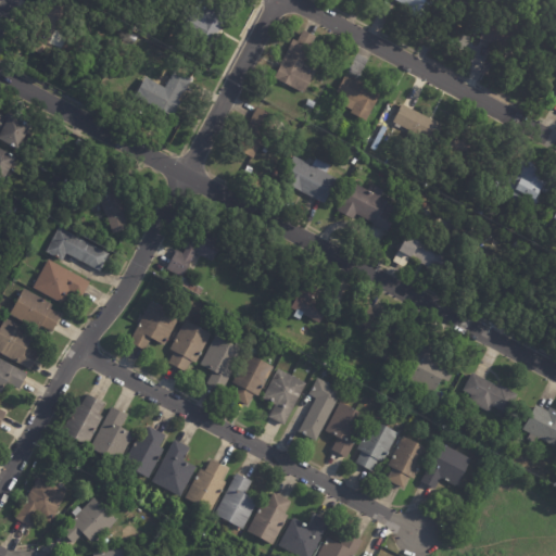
[(14,0),(0,0),(0,15),(14,15),(14,0)]
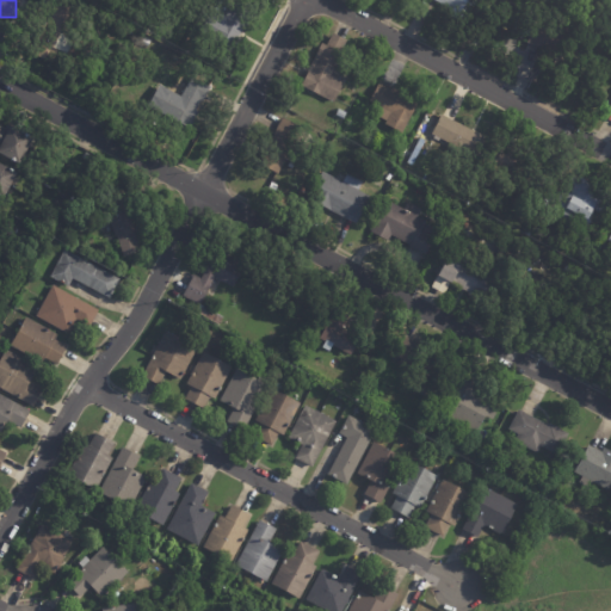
[(72,0),(79,4),(51,62),(32,53),(57,0),(72,0)]
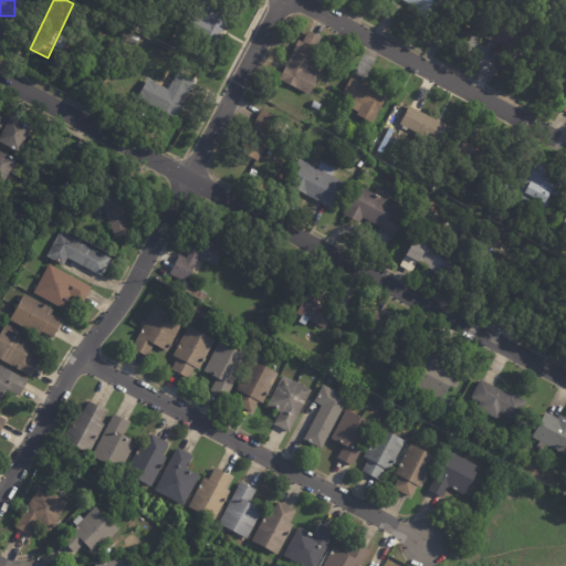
[(212,0),(234,10),(216,51),(184,35),(200,0),(212,0)]
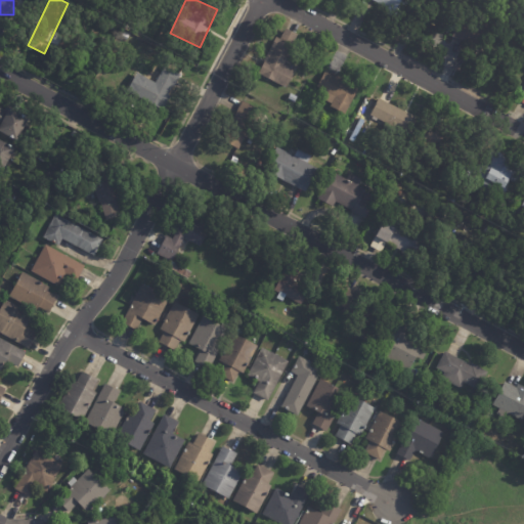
[(384,6),(373,0),(411,0),(400,22),(385,13),(387,8),(384,6)]
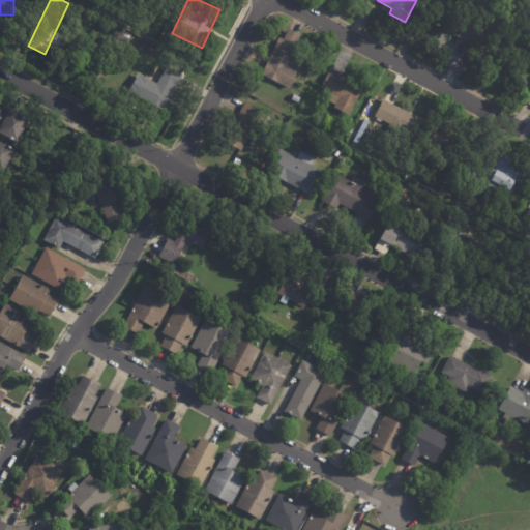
[(97,26),(101,19),(112,25),(109,32),(97,26)]
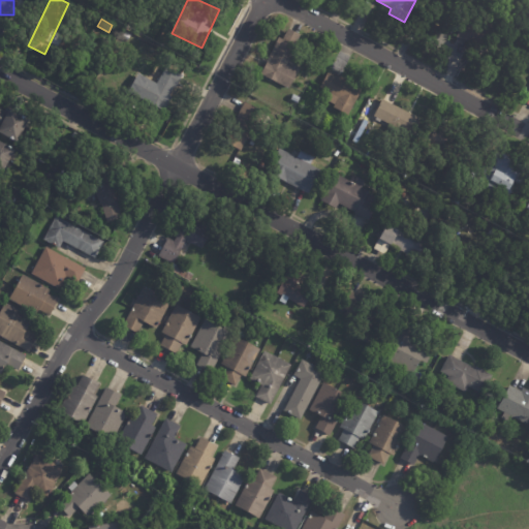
[(129,23),(136,26),(133,31),(127,28),(129,23)]
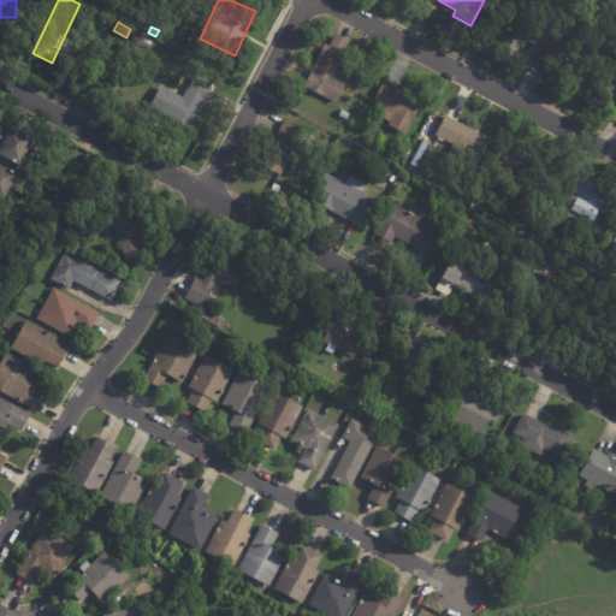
[(337,34),(350,41),(344,53),(350,57),(342,72),(338,71),(335,76),(348,83),(337,104),(304,86),(313,71),(311,71),(326,43),(330,46),(337,33),(337,34)]
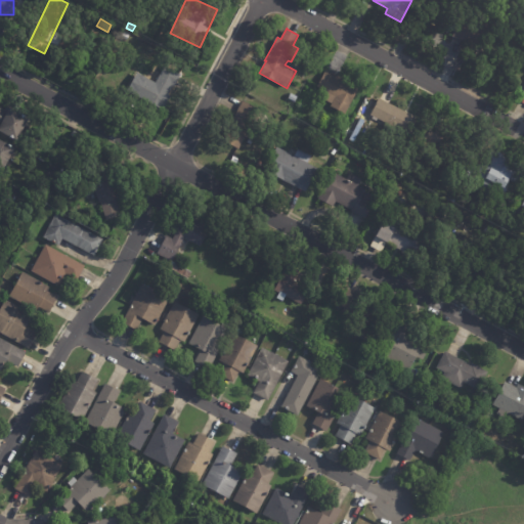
[(122,31),(129,35),(126,40),(119,36),(122,31)]
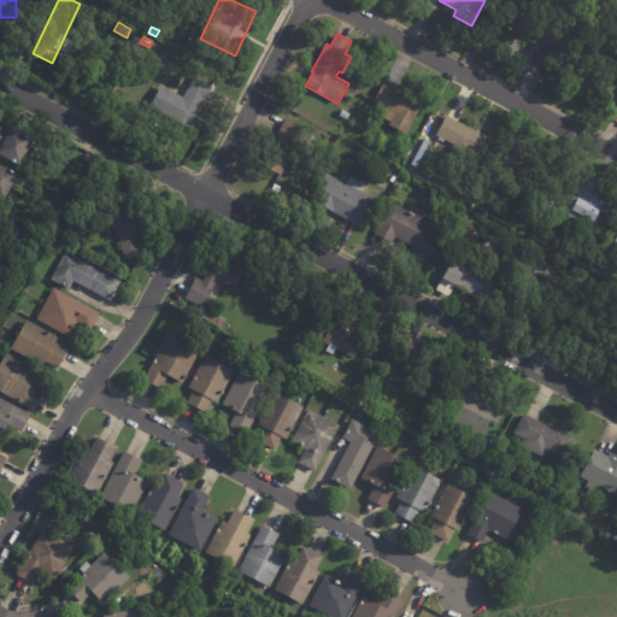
[(213,92),(193,130),(188,127),(187,129),(150,109),(160,86),(177,94),(183,83),(189,87),(194,77),(216,88),(213,92)]
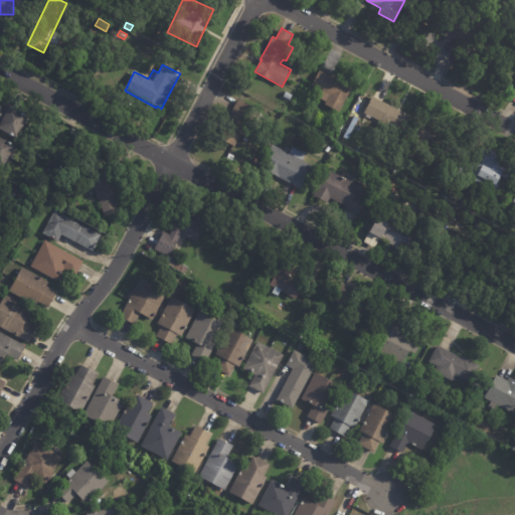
[(321,68),(346,81),(345,83),(352,88),(340,112),(325,105),(327,102),(320,99),(324,92),(313,86),(321,68)]
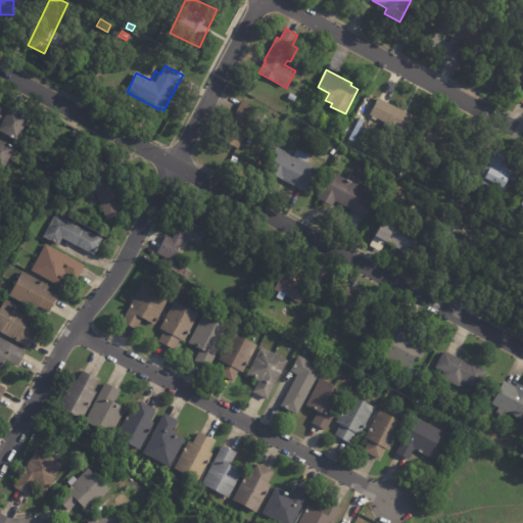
[(290,94),(297,97),(294,102),(287,99),(290,94)]
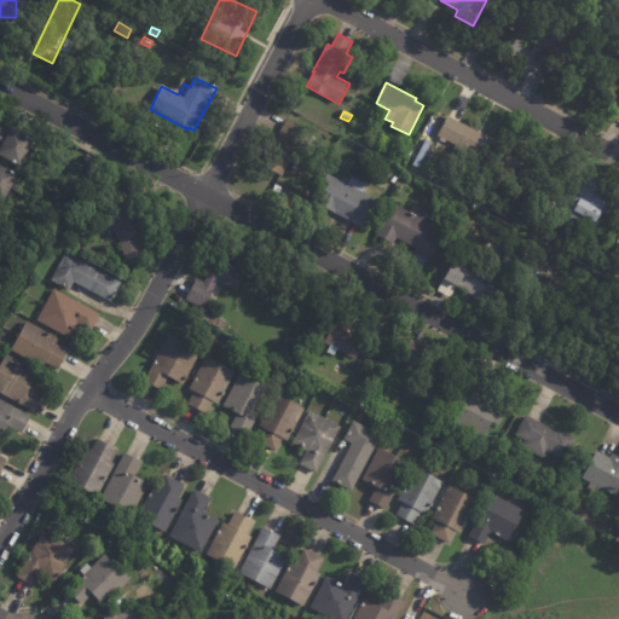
[(449,116),(493,139),(484,158),(439,137),(449,116)]
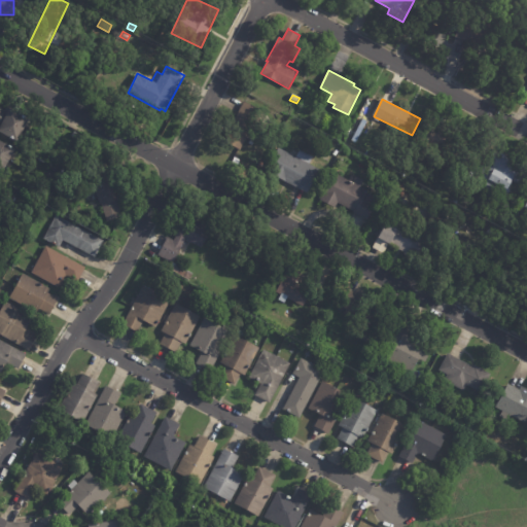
[(255,130),(250,140),(247,138),(241,150),(223,141),(244,102),(260,111),(254,124),(258,126),(255,130)]
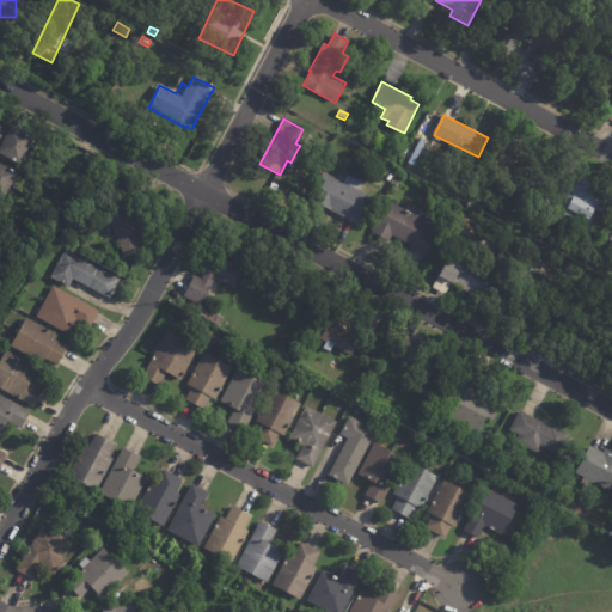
[(32,142),(20,164),(0,153),(0,127),(8,132),(12,126),(35,139),(32,142)]
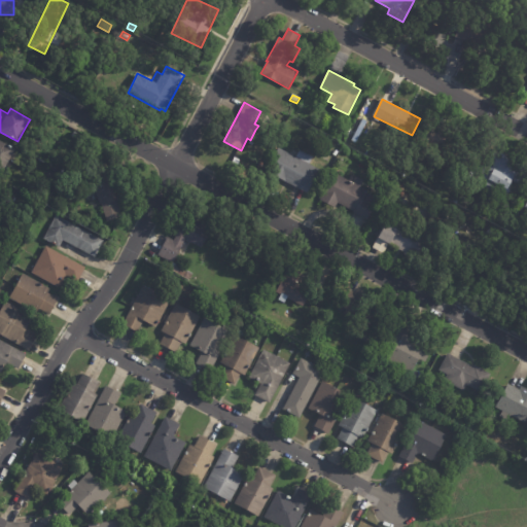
[(432,126),(460,140),(465,142),(452,168),(427,155),(424,161),(411,153),(420,136),(424,138),(431,125),(432,126)]
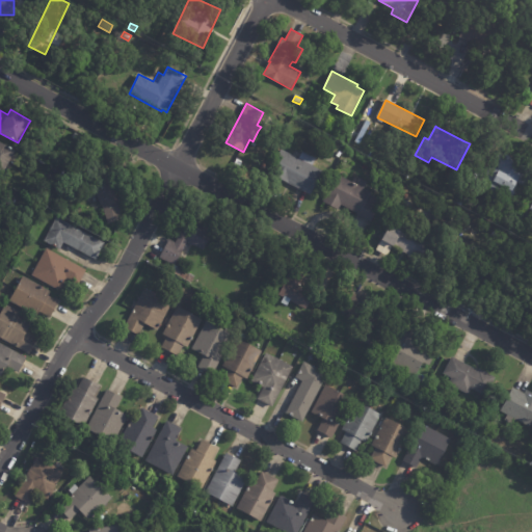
[(75,133),(81,136),(78,141),(73,138),(75,133)]
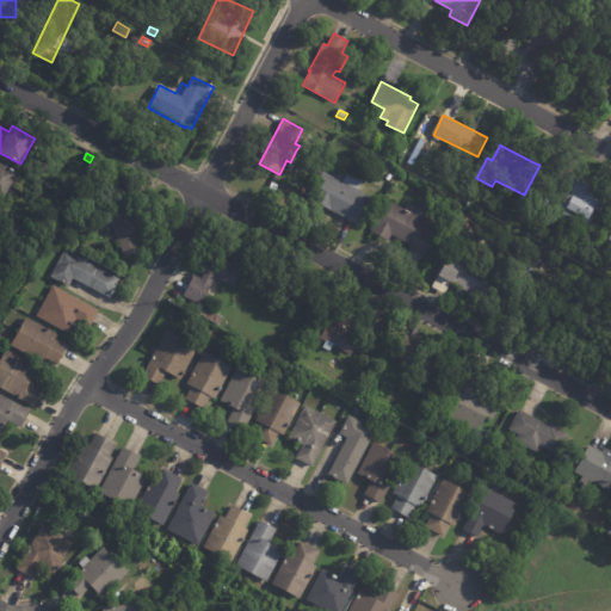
[(16,178),(4,201),(0,198),(0,164),(18,173),(16,178)]
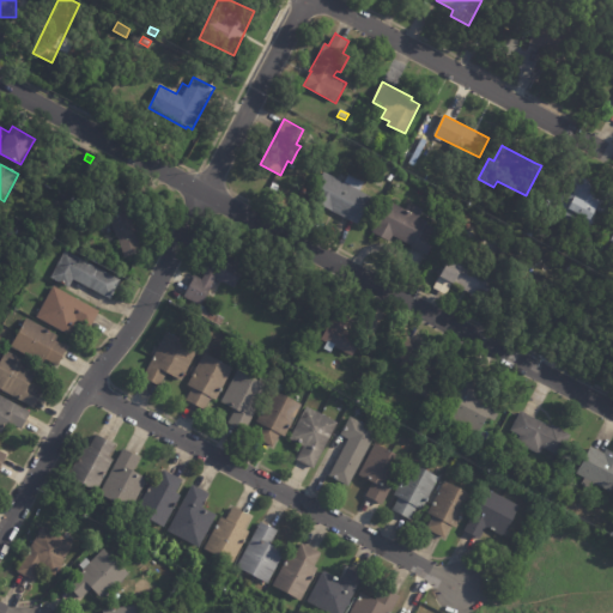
[(363,186),(360,190),(372,198),(358,225),(310,200),(325,173),(345,183),(350,175),(364,183),(363,186)]
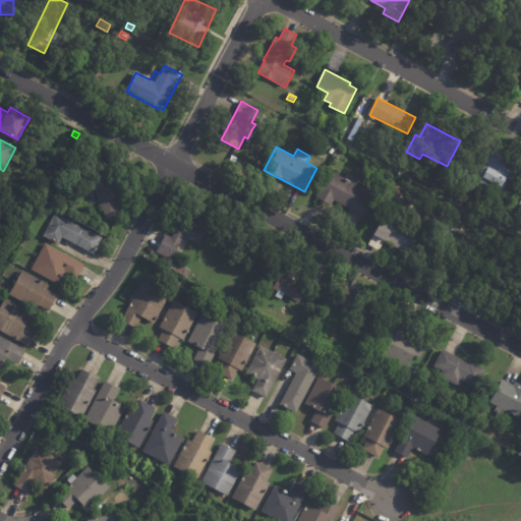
[(490,149),(520,164),(520,168),(514,182),(508,179),(499,198),(471,184),(489,148),(490,149)]
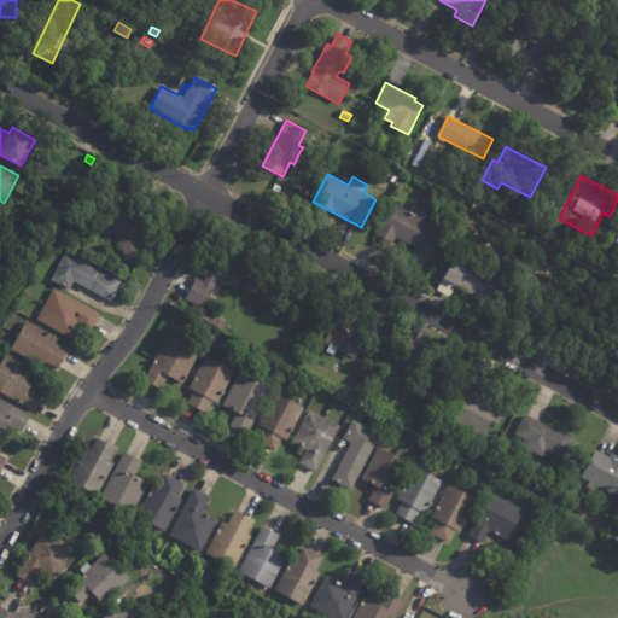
[(128,207),(135,229),(139,228),(143,243),(140,244),(144,255),(126,261),(106,199),(124,193),(128,207)]
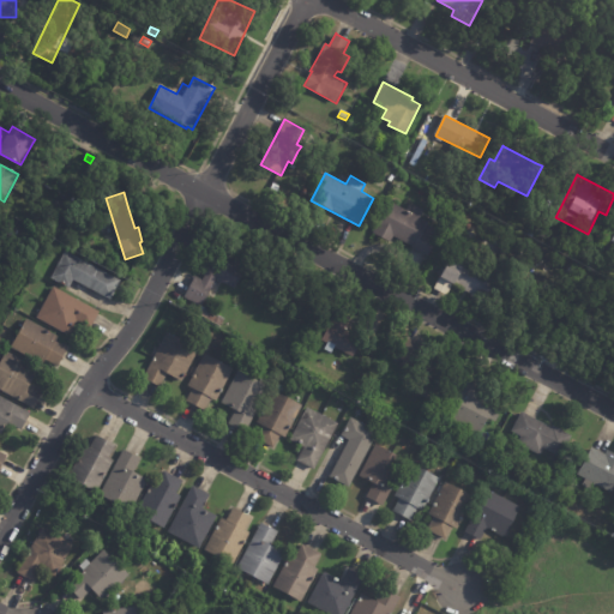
[(422,212),(420,217),(429,223),(426,229),(427,229),(429,226),(440,233),(428,256),(413,247),(413,246),(393,236),(391,242),(374,233),(390,203),(407,211),(410,204),(423,211),(422,212)]
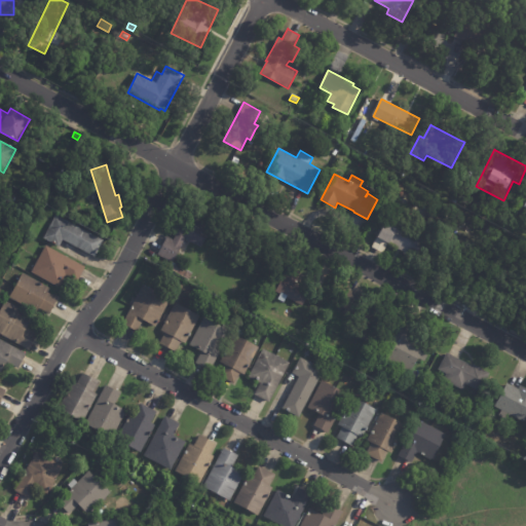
[(393,186),(396,180),(404,184),(401,189),(393,186)]
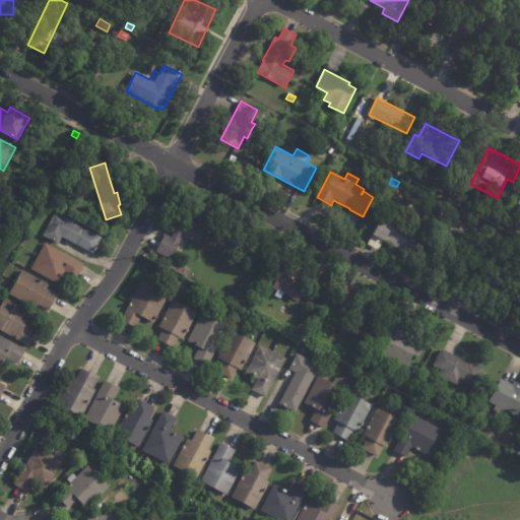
[(399,190),(397,195),(404,199),(399,211),(380,201),(385,190),(386,190),(389,185),(399,190)]
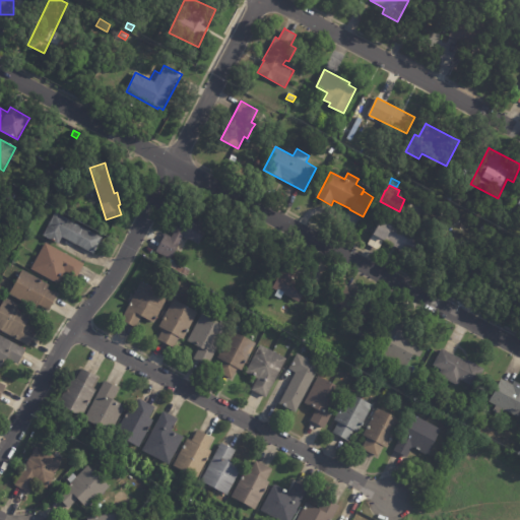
[(408,230),(410,226),(421,232),(409,256),(399,251),(399,249),(384,241),(379,251),(368,245),(386,211),(396,217),(392,223),(407,232),(408,230)]
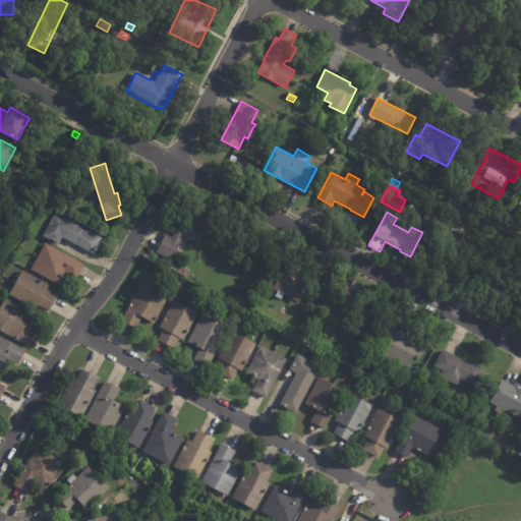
[(95,254),(62,238),(59,244),(44,236),(56,214),(103,238),(95,254)]
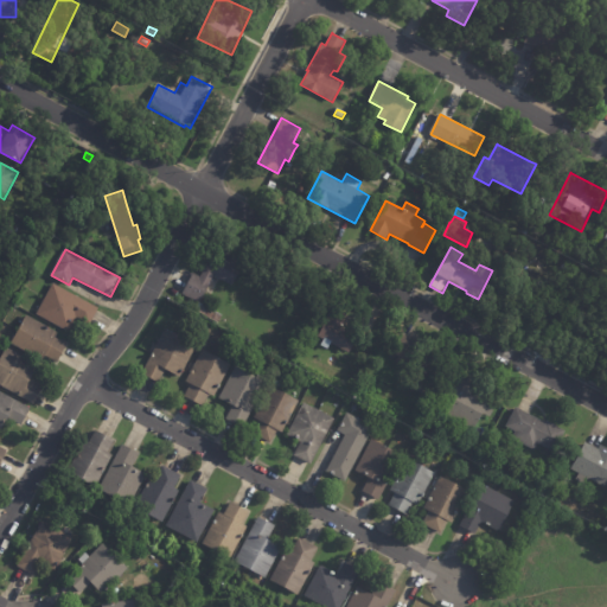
[(217,281),(213,279),(200,302),(198,301),(198,302),(181,293),(193,273),(200,278),(209,262),(211,263),(217,253),(225,257),(227,255),(232,259),(234,255),(246,262),(232,286),(221,279),(219,282),(217,281)]
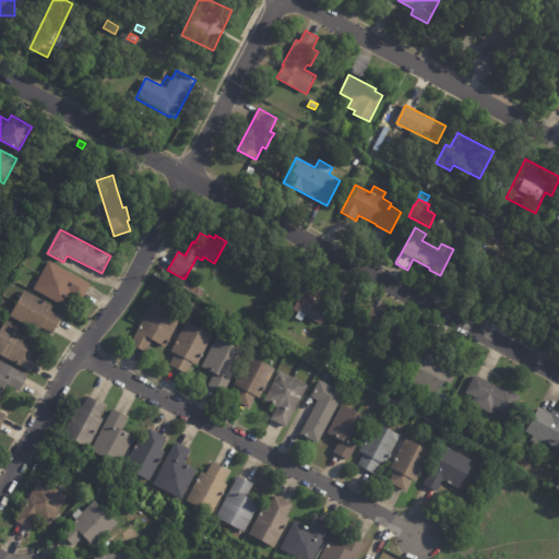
[(91,284),(82,300),(70,293),(63,306),(34,289),(49,261),(91,284)]
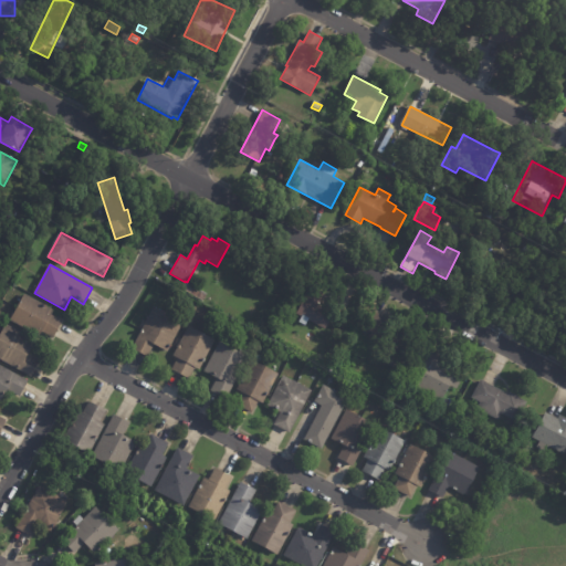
[(186,282),(208,294),(203,302),(181,290),(186,282)]
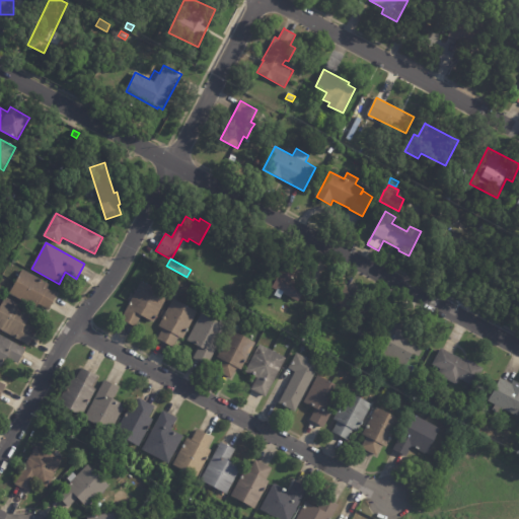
[(297,269),(292,279),(307,286),(299,302),(283,294),(281,298),(275,295),(278,290),(273,287),(285,262),(297,268),(297,269)]
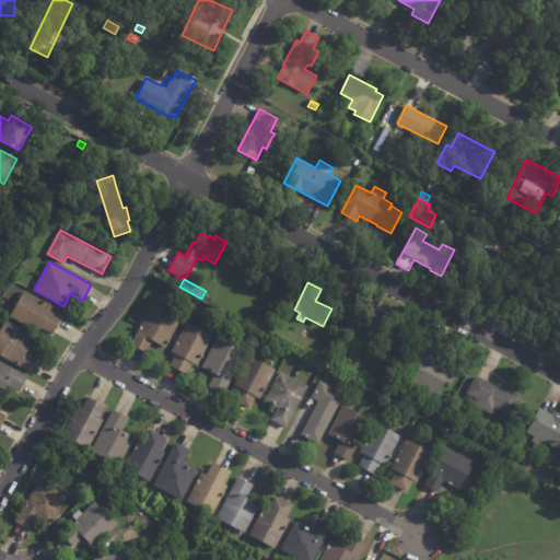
[(51,310),(50,312),(62,318),(54,335),(42,328),(39,333),(10,317),(24,291),(54,307),(51,310)]
